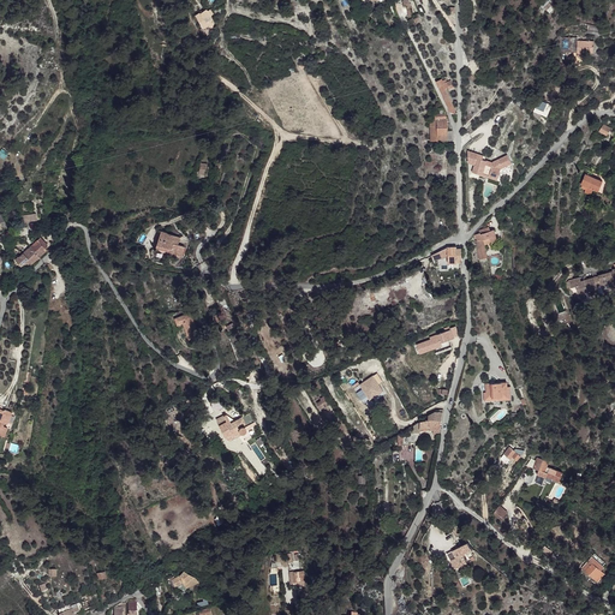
[(207,10),(201,13),(207,22),(213,18),(207,10)]
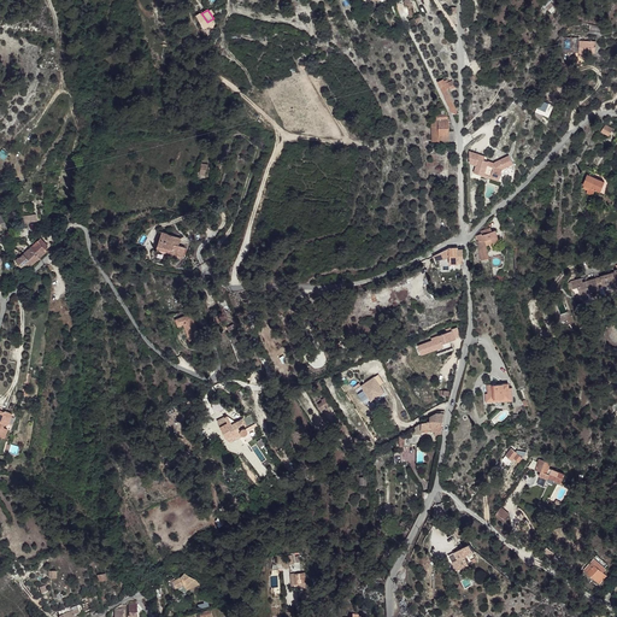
[(586,53),(595,53),(595,42),(579,41),(580,37),(563,37),(560,39),(560,50),(579,50),(579,52),(580,52),(580,57),(586,57),(586,53)]
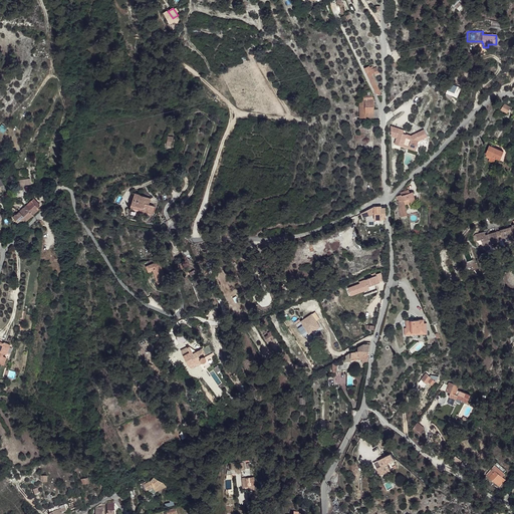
[(364,68),(366,72),(370,70),(372,74),(375,73),(375,74),(379,72),(377,67),(373,68),(372,66),(370,66),(371,69),(370,69),(369,67),(369,65),(364,68)]
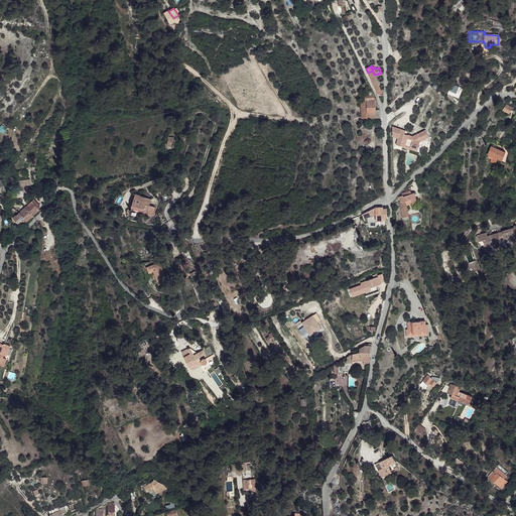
[(372,71),(368,73),(378,94),(380,95),(382,94),(382,92),(379,85),(374,75),(372,71)]
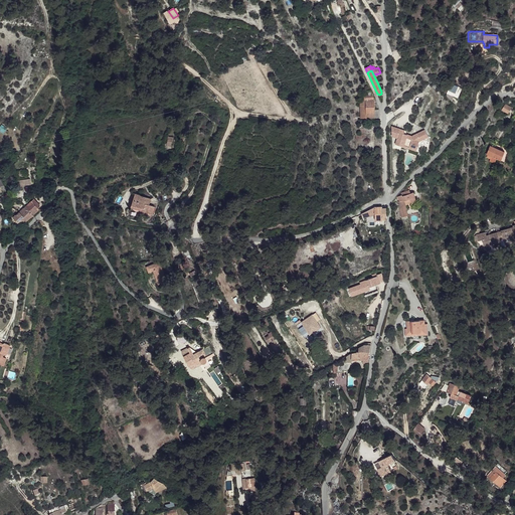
[(452,101),(459,87),(452,83),(447,96),(452,101)]
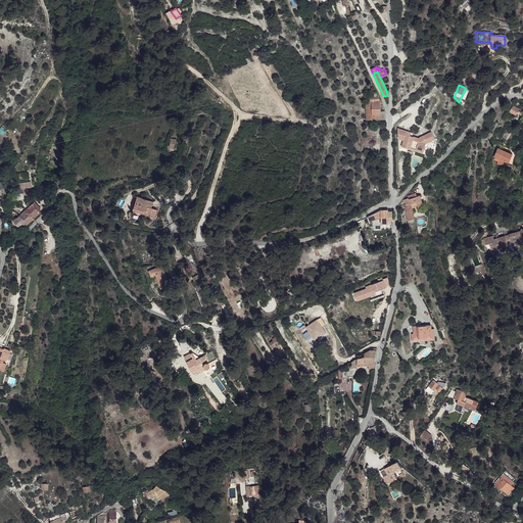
[(370,101),(366,101),(367,119),(367,120),(367,121),(385,120),(384,111),(381,111),(381,100),(379,100),(379,92),(374,93),(374,96),(370,96),(370,101)]
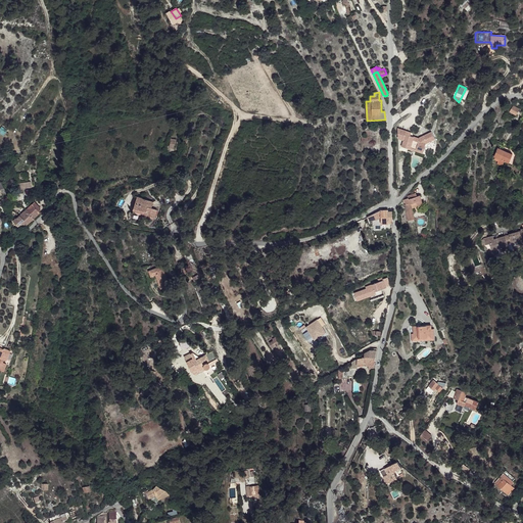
[(412,133),(397,128),(398,138),(403,140),(405,140),(406,135),(411,136),(412,133)]
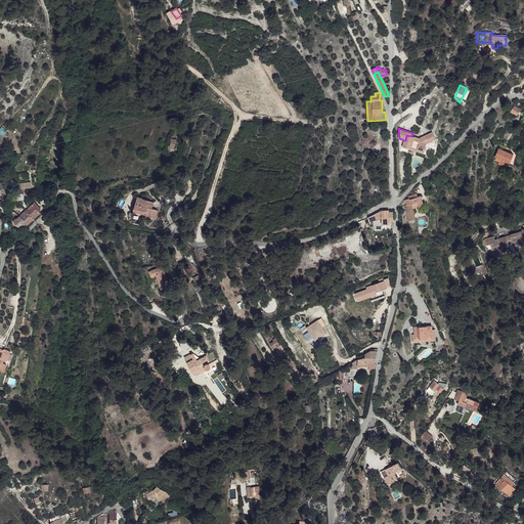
[(405,140),(404,140),(402,146),(429,156),(431,151),(436,154),(437,146),(437,142),(436,139),(432,131),(420,138),(411,136),(406,135),(405,140)]
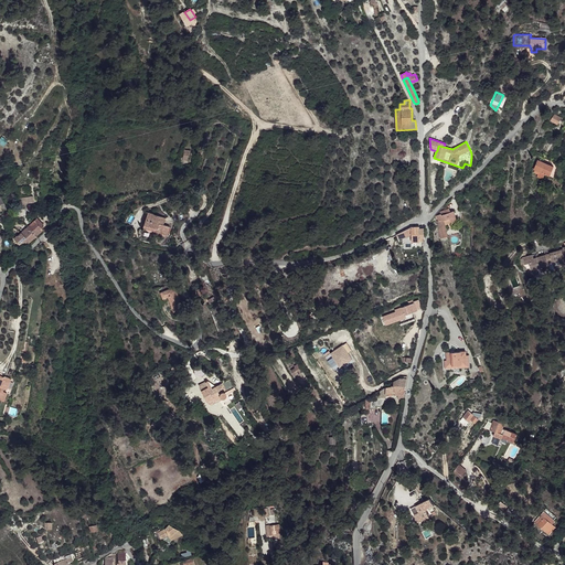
[(556,161),(544,156),(541,166),(545,168),(543,172),(550,176),(552,170),(556,171),(557,169),(561,162),(556,161)]
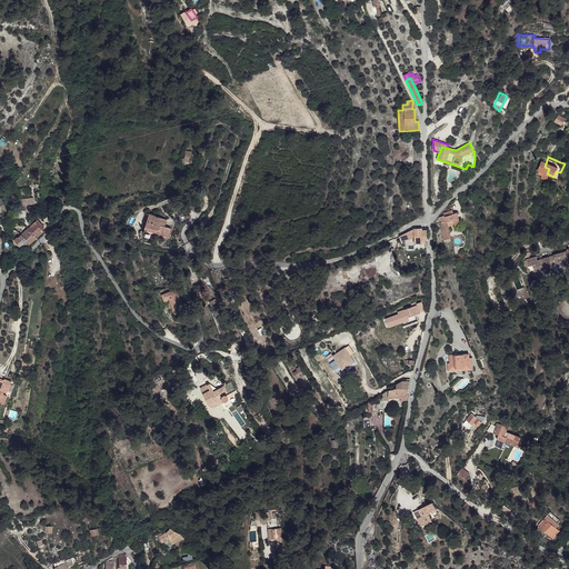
[(27,216),(25,205),(35,203),(33,198),(19,200),(20,206),(19,206),(20,210),(16,211),(17,218),(27,216)]
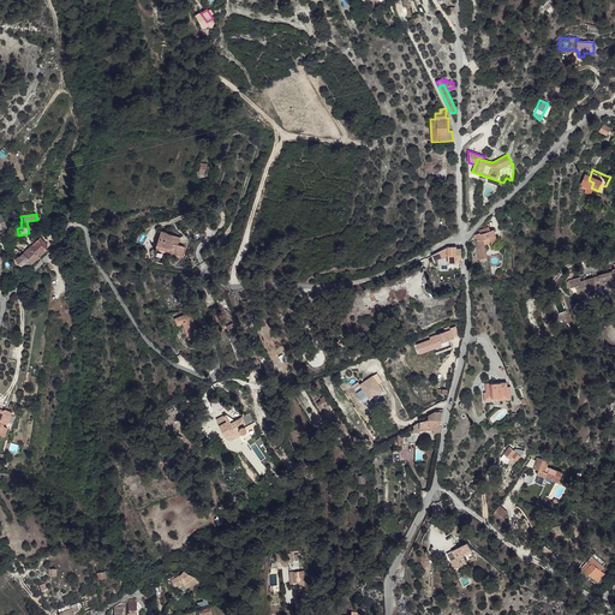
[(482,258),(489,257),(487,244),(485,239),(493,237),(494,242),(500,239),(496,230),(493,231),(491,226),(482,230),(483,232),(478,234),(479,239),(478,240),(479,245),(482,258)]
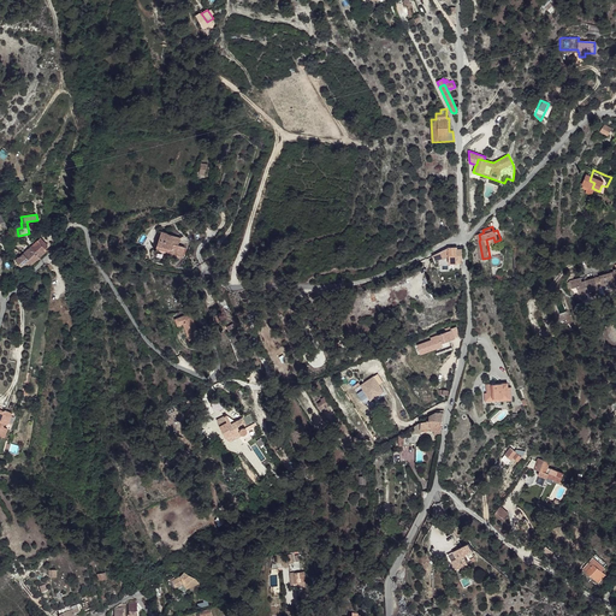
[(161,231),(157,246),(172,250),(171,253),(182,256),(185,247),(178,244),(179,240),(169,236),(169,235),(167,234),(167,232),(161,231)]
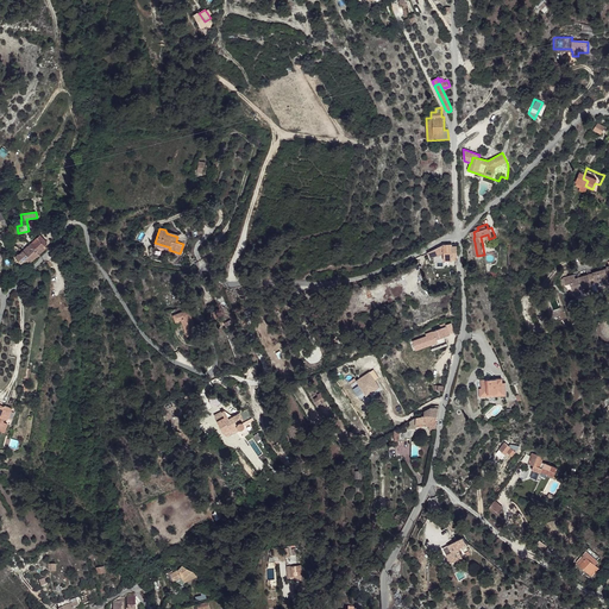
[(41,234),(19,255),(18,255),(13,259),(16,262),(14,263),(14,264),(14,268),(14,269),(17,271),(23,265),(25,268),(46,248),(45,246),(46,244),(46,242),(41,234)]
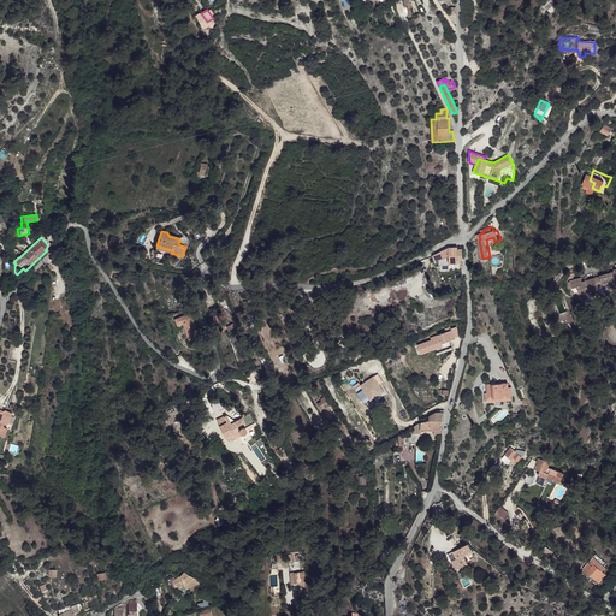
[(448,248),(432,255),(433,261),(449,256),(449,264),(458,264),(458,261),(462,261),(463,261),(462,249),(457,249),(457,248),(448,248)]
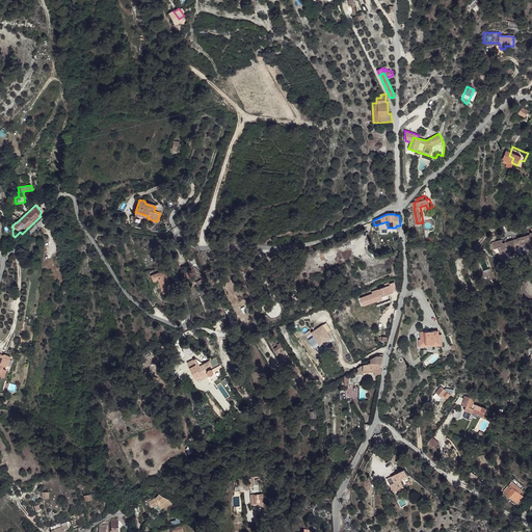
[(515,238),(512,239),(514,247),(531,241),(531,231),(529,233),(529,234),(515,238)]
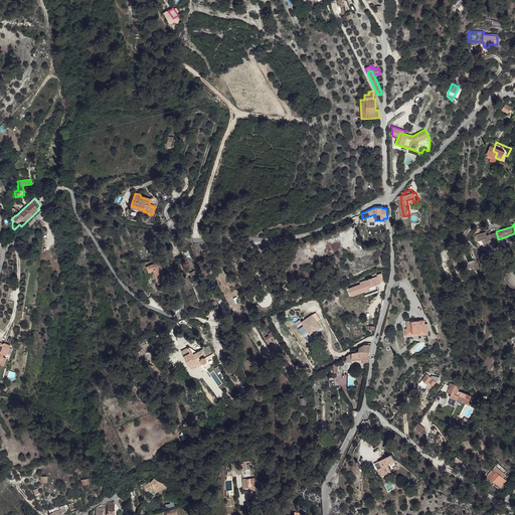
[(484,231),(474,234),(476,240),(481,239),(483,247),(491,244),(490,243),(499,240),(498,239),(496,231),(485,234),(484,231)]
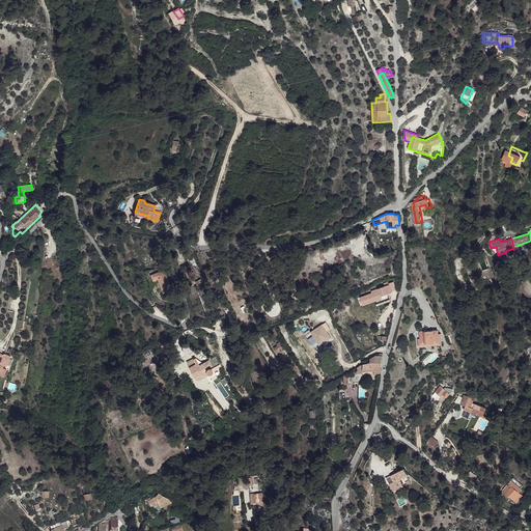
[(192,269),(185,272),(189,281),(195,278),(192,269)]
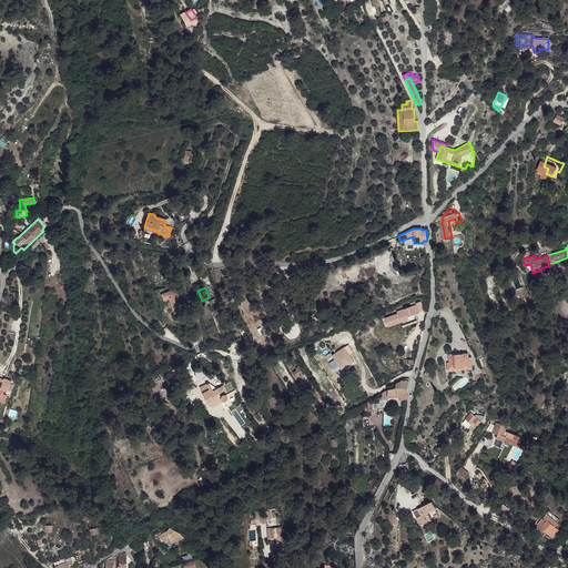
[(173,290),(162,294),(164,301),(169,298),(174,313),(183,310),(178,295),(175,295),(173,290)]
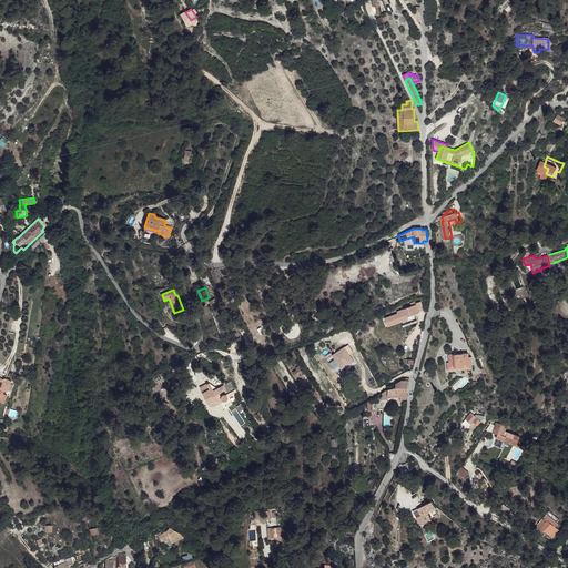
[(398,314),(387,317),(391,326),(408,320),(407,316),(419,312),(419,311),(424,310),(421,301),(416,303),(415,302),(411,303),(412,306),(397,312),(398,314)]
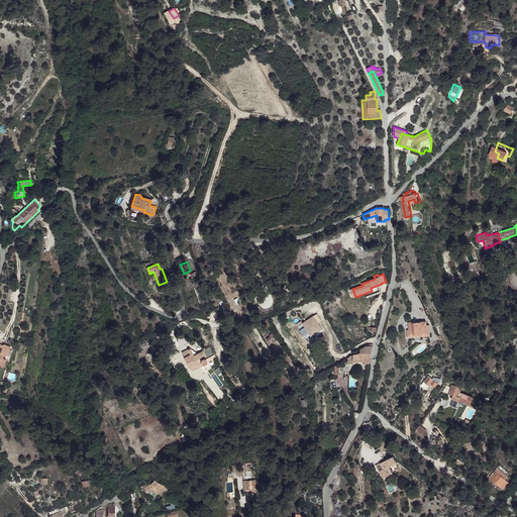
[(314,316),(298,326),(306,339),(322,328),(314,316)]
